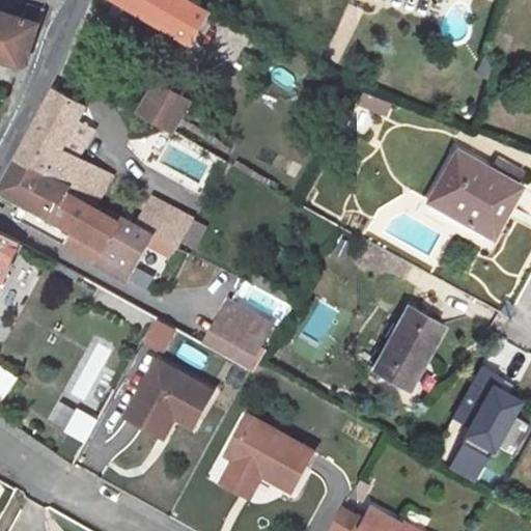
[(114,0),(195,46),(213,10),(193,0),(114,0)]
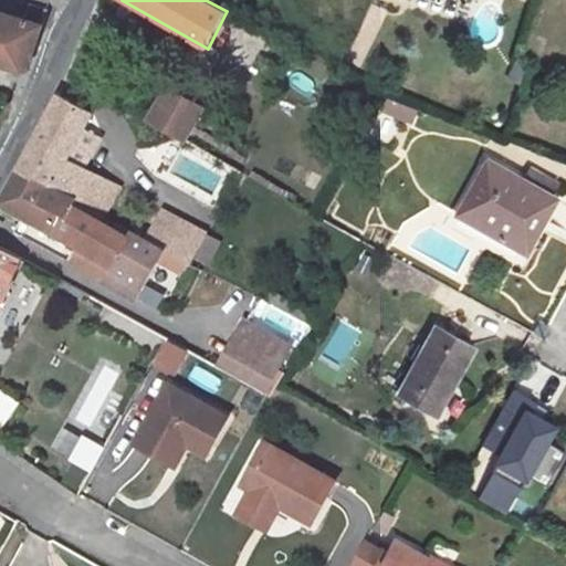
[(383,0),(401,10),(407,0),(383,0)]
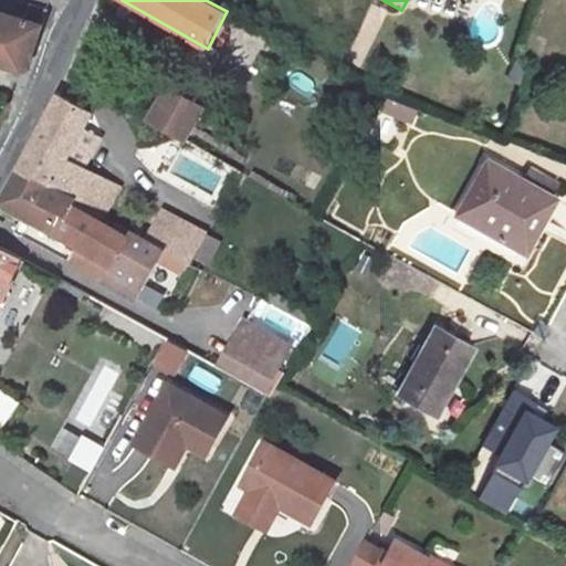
[(0,62),(28,71),(51,9),(35,6),(31,20),(0,10),(0,62)]
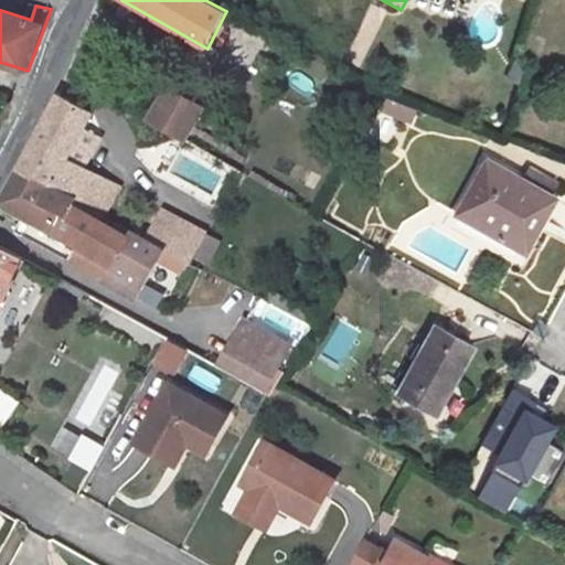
[(206,108),(172,88),(153,121),(189,140),(206,108)]
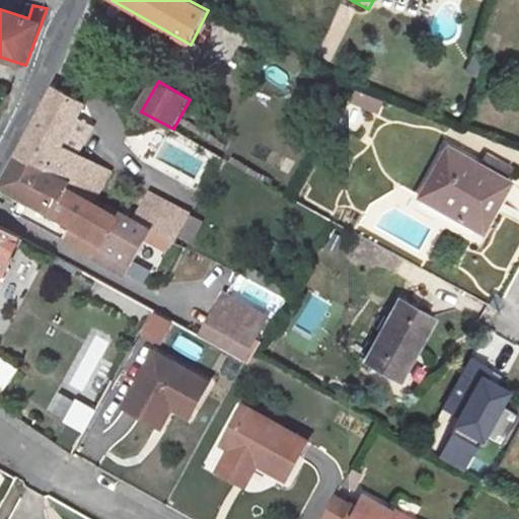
[(18,157),(67,184),(66,188),(91,202),(108,170),(83,157),(61,147),(84,101),(56,86),(18,157)]
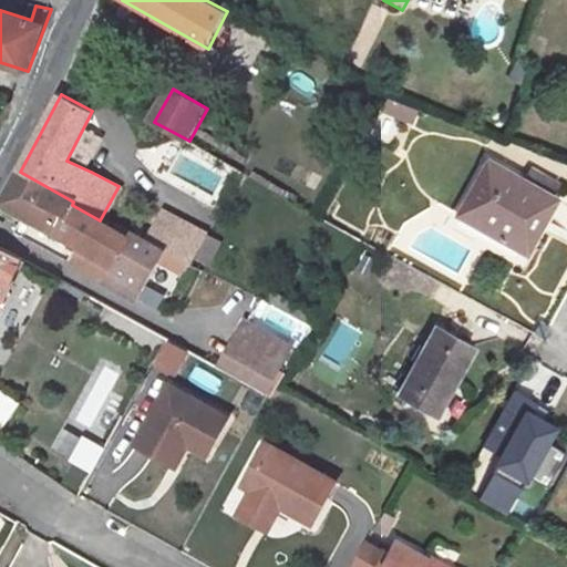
[(391,109),(399,112),(402,102),(397,100),(391,109)]
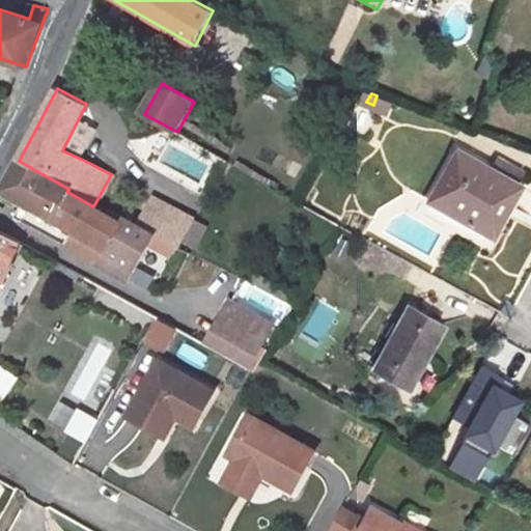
[(373,105),(392,112),(396,103),(376,95),(373,105)]
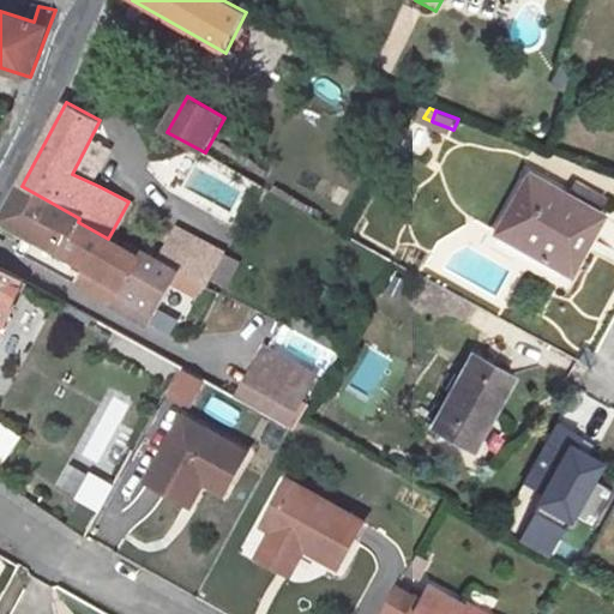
[(537,178),(506,233),(573,271),(589,245),(594,247),(611,218),(603,215),(577,200),(537,178)]
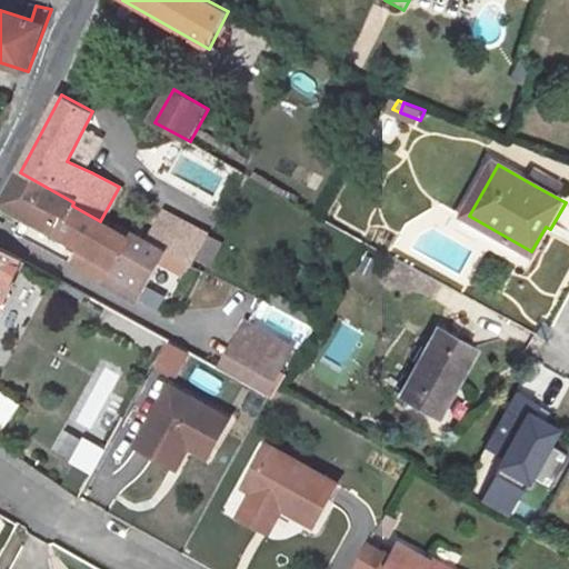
[(168,252),(140,238),(135,235),(132,239),(100,221),(72,206),(73,202),(20,172),(2,203),(73,243),(63,261),(108,285),(118,267),(150,286),(168,252)]
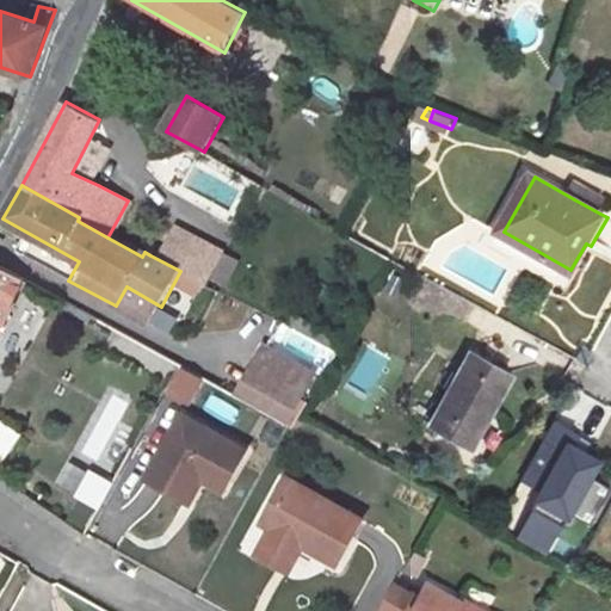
[(574,199),(600,214),(609,199),(582,185),(574,199)]
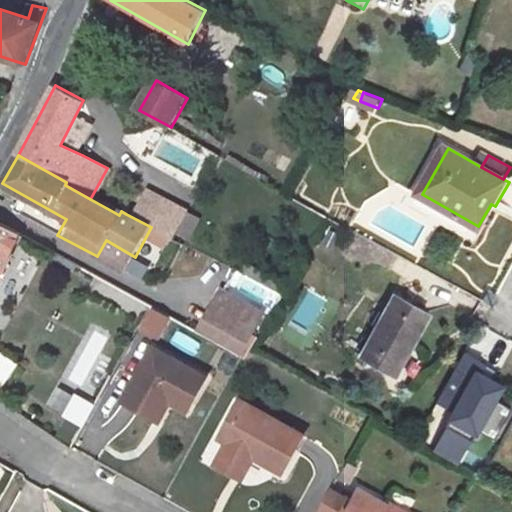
[(187,211),(175,236),(188,241),(200,217),(187,211)]
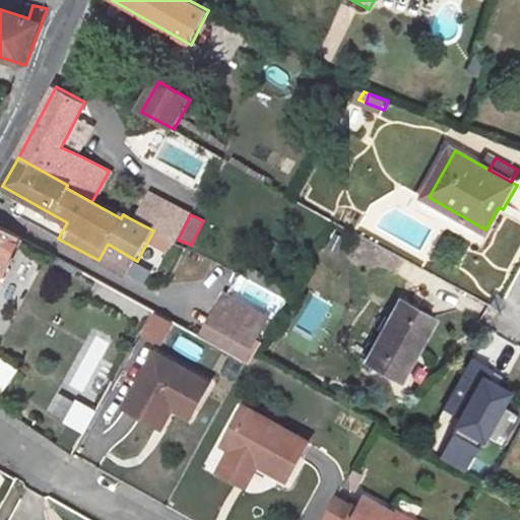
[(0,226),(0,279),(21,240),(0,226)]
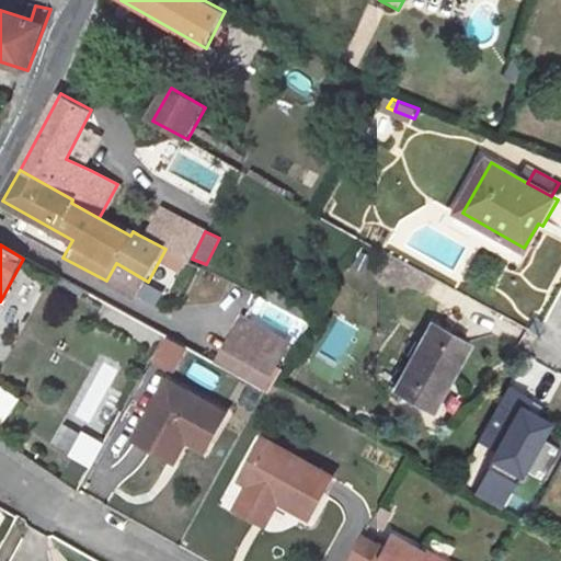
[(116,263),(106,281),(138,298),(148,282),(116,263)]
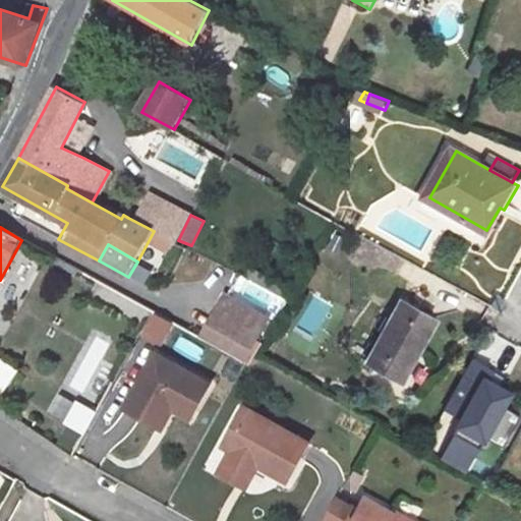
[(246,280),(240,293),(269,307),(276,294),(246,280)]
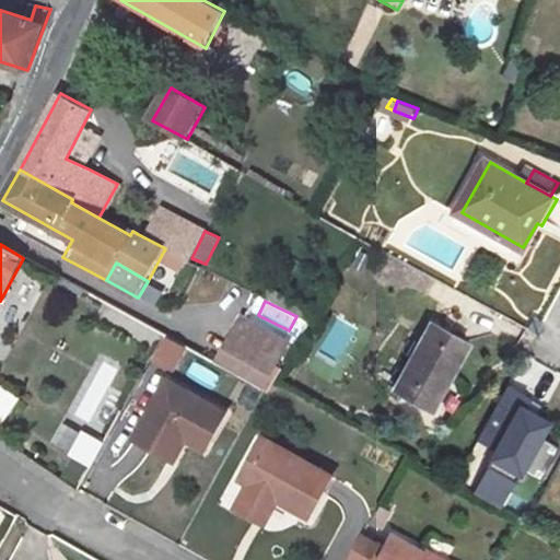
[(100,317),(152,348),(160,334),(108,303),(100,317)]
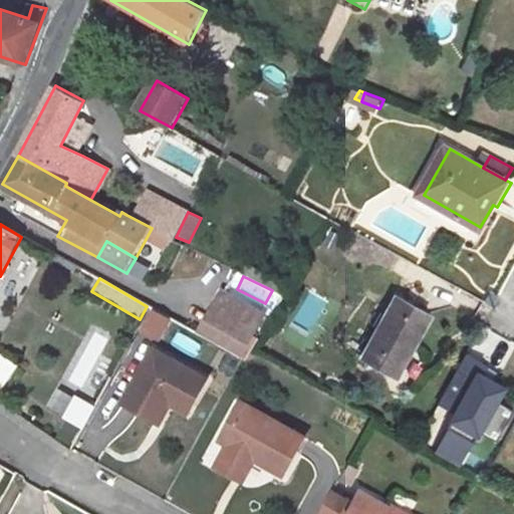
[(229,294),(204,337),(247,361),(271,317),(229,294)]
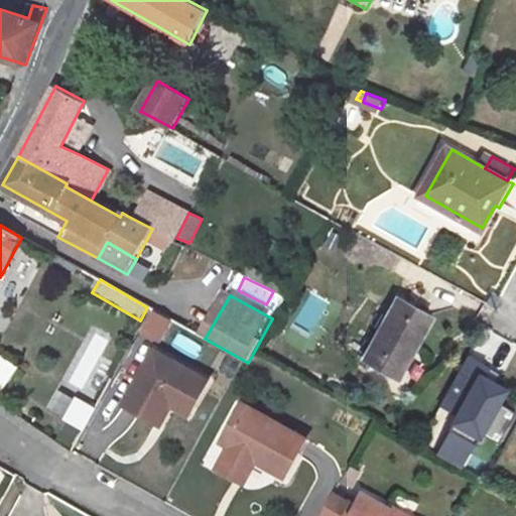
[(405,385),(439,325),(402,303),(369,366),(405,385)]
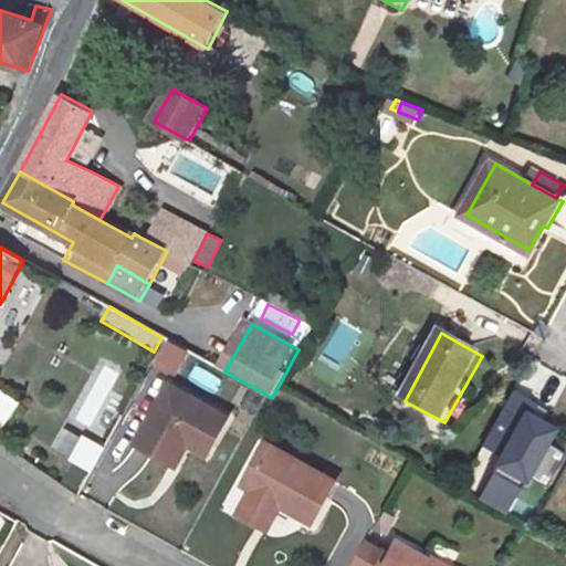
[(165,339),(154,366),(178,376),(188,349),(165,339)]
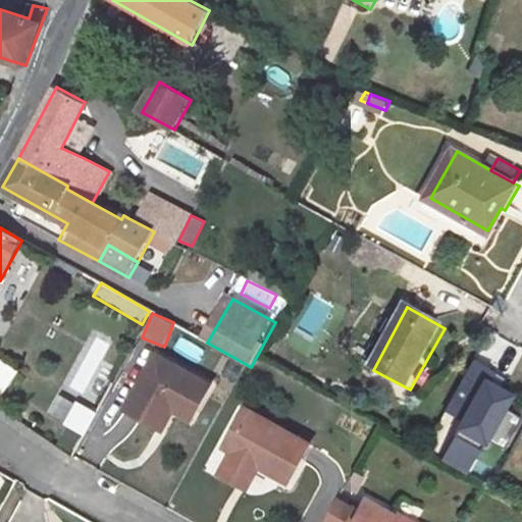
[(210,384),(155,354),(123,410),(156,428),(172,399),(195,411),(210,384)]
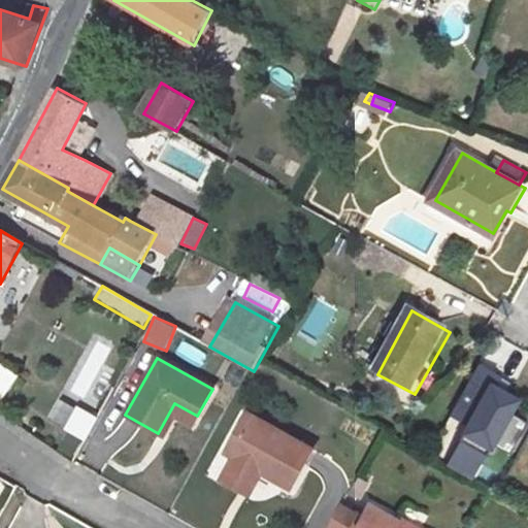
[(0,400),(1,401),(19,376),(0,362),(0,400)]
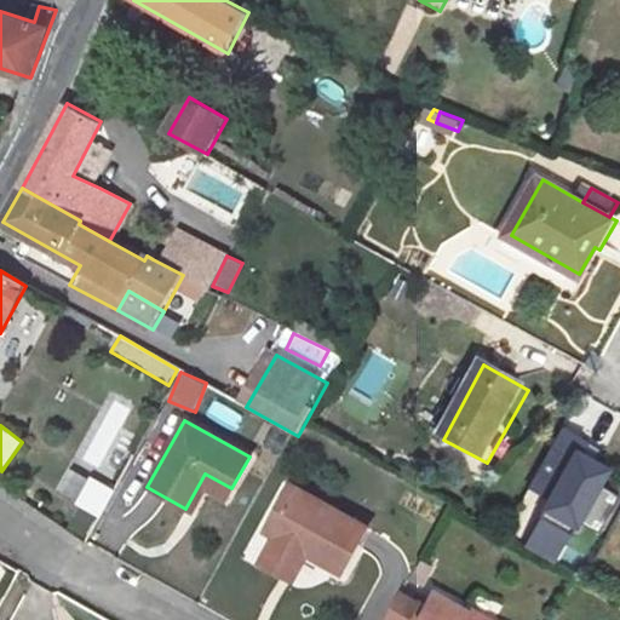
[(560,429),(528,491),(547,499),(523,546),(561,566),(615,458),(560,429)]
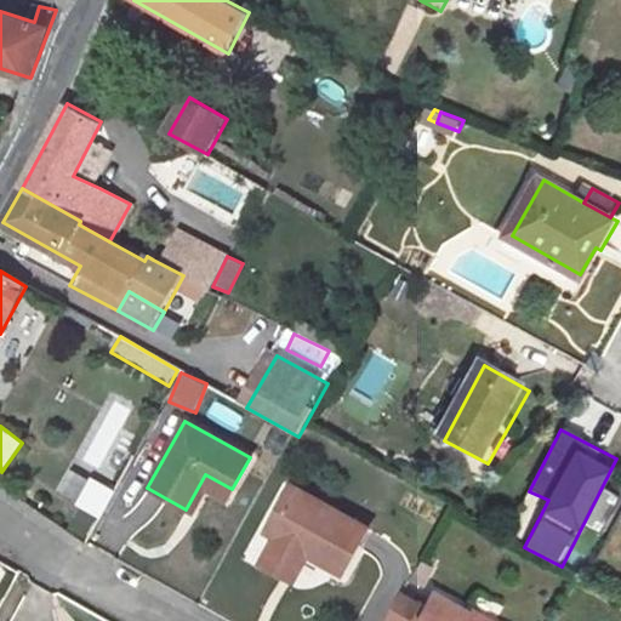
[(67,469),(57,497),(104,514),(114,488),(67,469)]
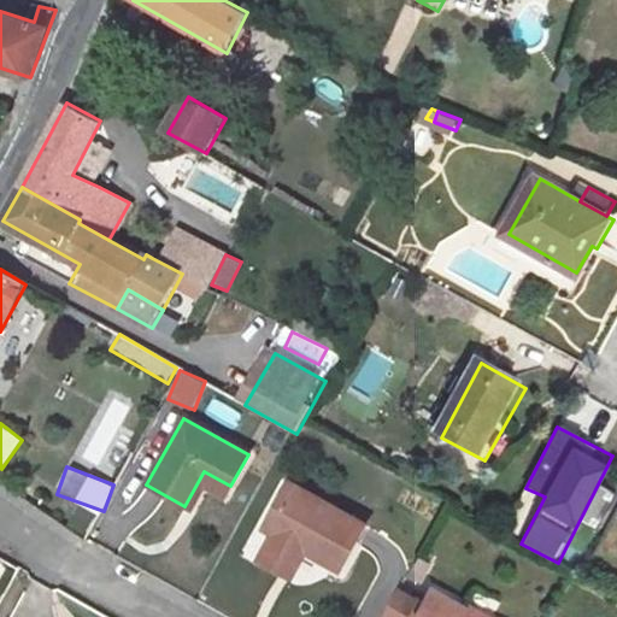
[(204,471),(184,506),(191,509),(204,485),(225,497),(230,486),(204,471)]
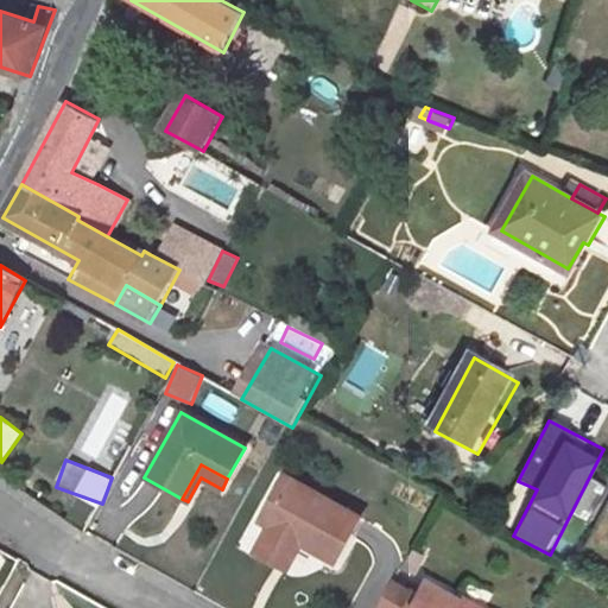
[(302,543),(312,549),(344,569),(369,524),(293,480),(270,525),(279,531),(266,556),(287,569),(302,543)]
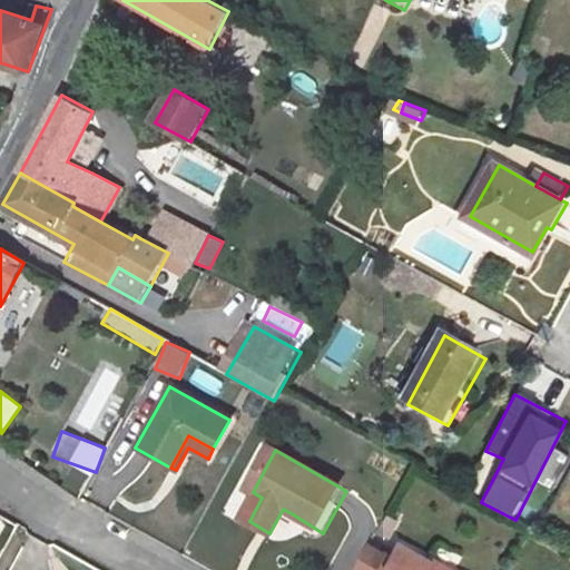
[(293,514),(283,509),(269,533),(278,539),(293,514)]
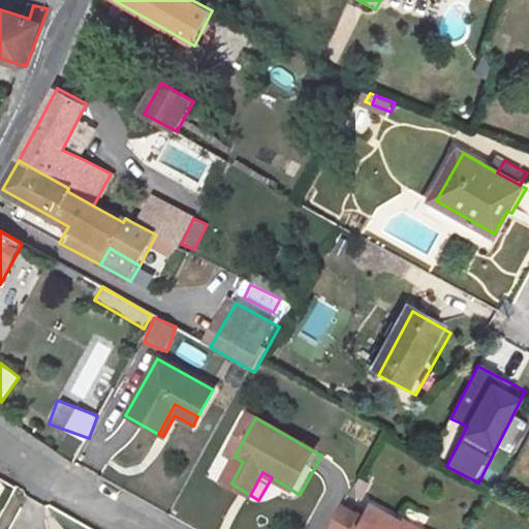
[(422,528),(403,519),(402,522),(356,496),(338,528),(422,528)]
